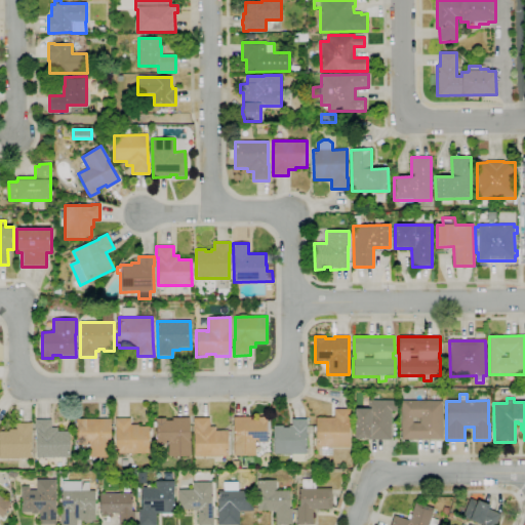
[(391,440),(370,440),(370,439),(355,439),(355,409),(367,409),(367,400),(397,401),(397,411),(391,411),(391,440)]
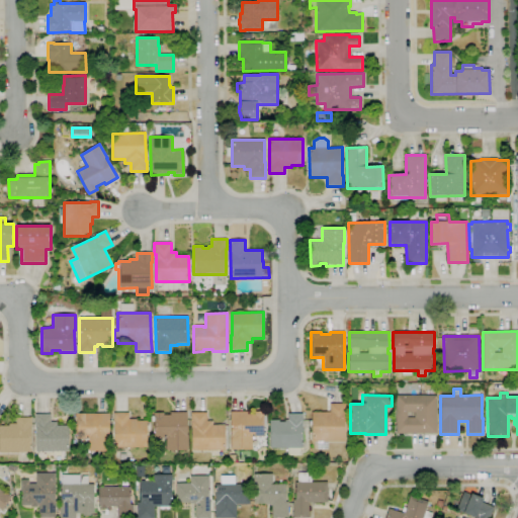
[(437,434),(396,434),(396,396),(436,396),(437,434)]
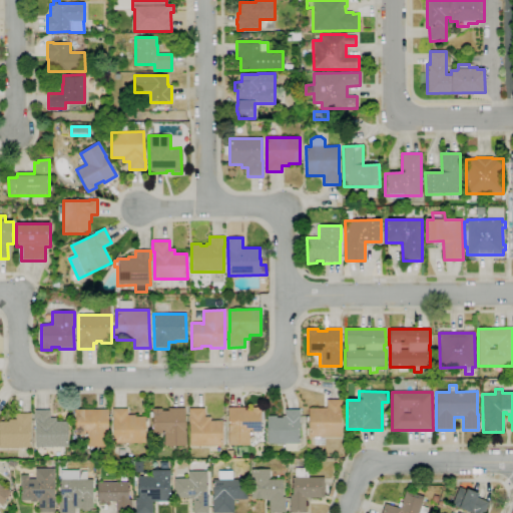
[(342,438),(309,438),(309,409),(327,408),(326,400),(334,400),(341,400),(342,438)]
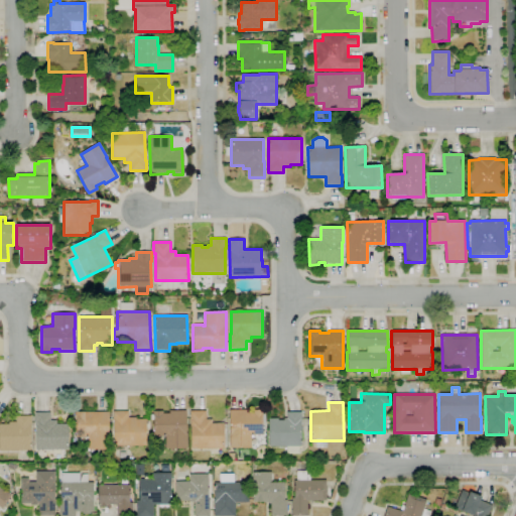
[(186,448),(165,449),(165,436),(153,436),(152,411),(162,411),(162,413),(169,413),(169,411),(185,410),(186,433),(186,448)]
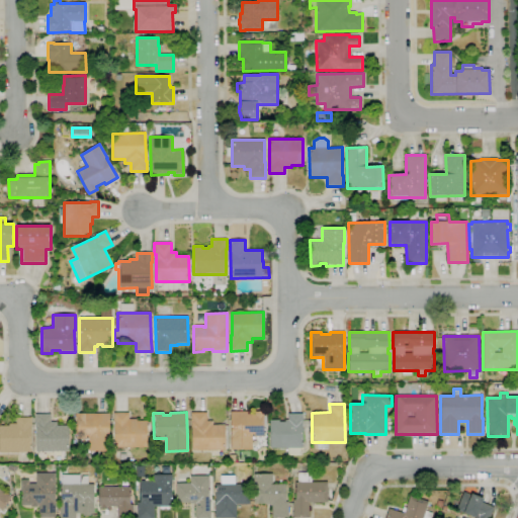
[(252,450),(231,450),(231,431),(229,431),(228,420),(230,420),(230,412),(247,412),(247,415),(254,415),(254,412),(263,412),(263,415),(265,415),(265,423),(263,423),(263,437),(252,437),(252,450)]
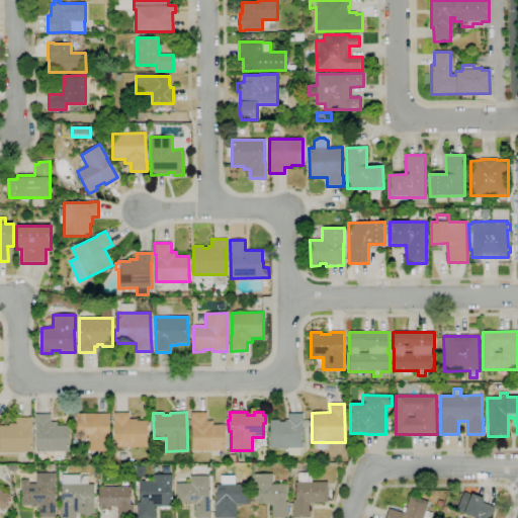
[(109,451),(88,451),(88,438),(76,438),(76,414),(109,413),(109,451)]
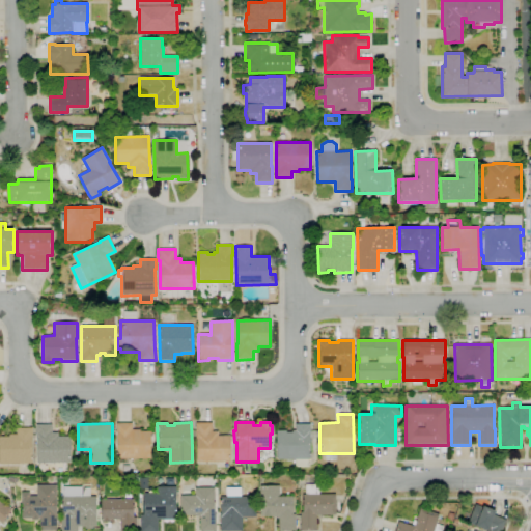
[(150,459),(148,459),(116,459),(116,423),(132,423),(132,429),(140,429),(140,431),(150,431),(150,435),(155,435),(155,442),(150,442),(150,459)]
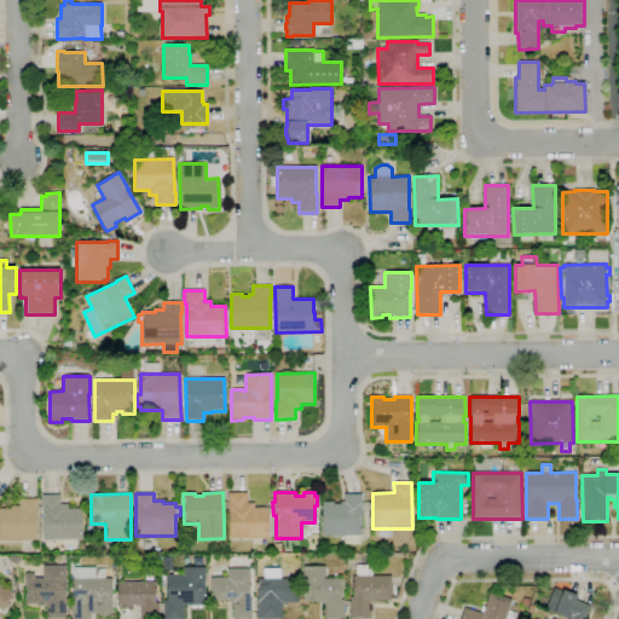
[(229,538),(229,493),(247,493),(247,503),(254,503),(254,508),(268,508),(268,538),(229,538)]
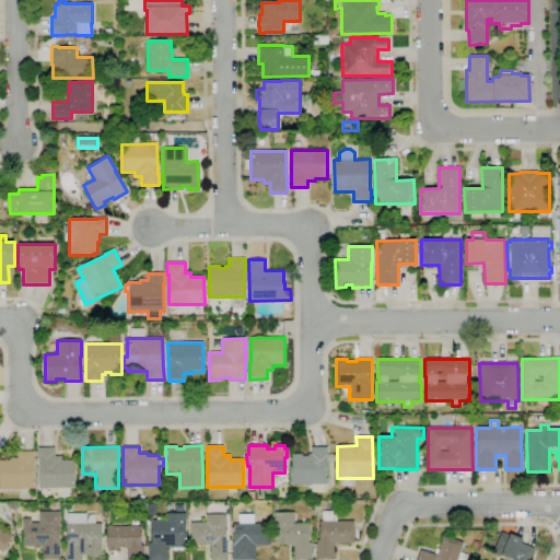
[(74,488),(37,488),(37,447),(55,447),(55,456),(60,456),(60,461),(74,461),(74,488)]
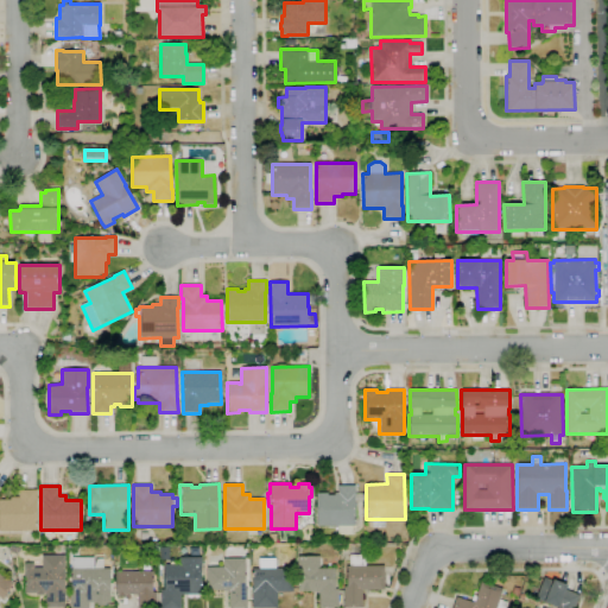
[(352,536),(337,536),(337,526),(316,526),(316,493),(328,493),(328,495),(334,495),(334,493),(337,493),(337,486),(355,486),(355,496),(354,496),(354,526),(352,526),(352,536)]
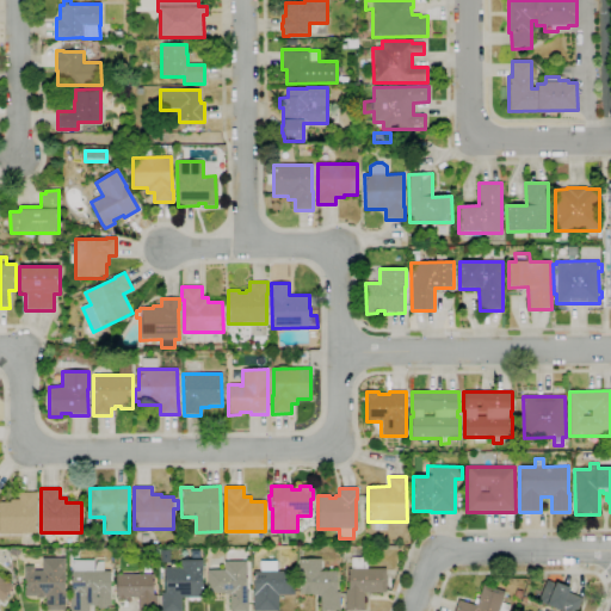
[(37,534),(0,534),(0,503),(10,503),(10,500),(19,500),(19,493),(37,493),(37,504),(37,534)]
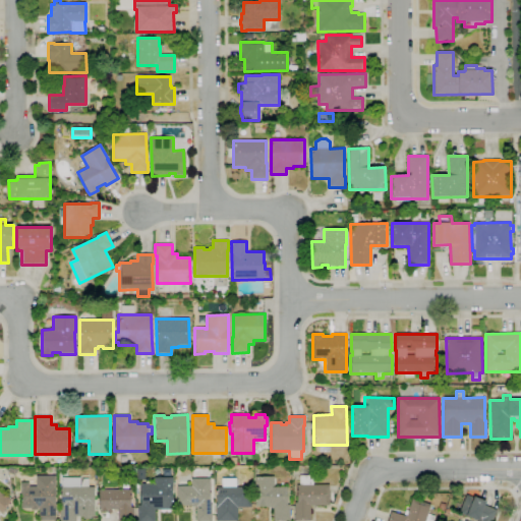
[(310,520),(294,520),(294,503),(296,503),(296,485),(299,485),(299,475),(312,475),(312,485),(329,485),(329,506),(310,506),(310,520)]
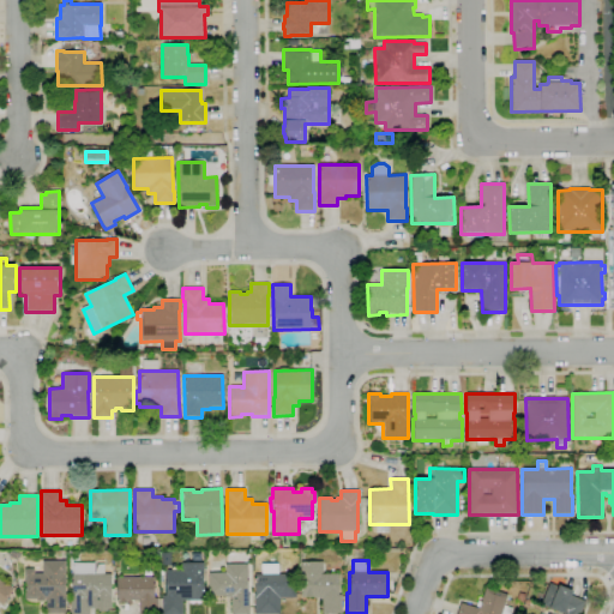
[(66,613),(46,613),(46,600),(43,600),(43,602),(36,602),(36,600),(24,600),(24,569),(34,569),(34,573),(42,573),(42,561),(65,561),(66,613)]
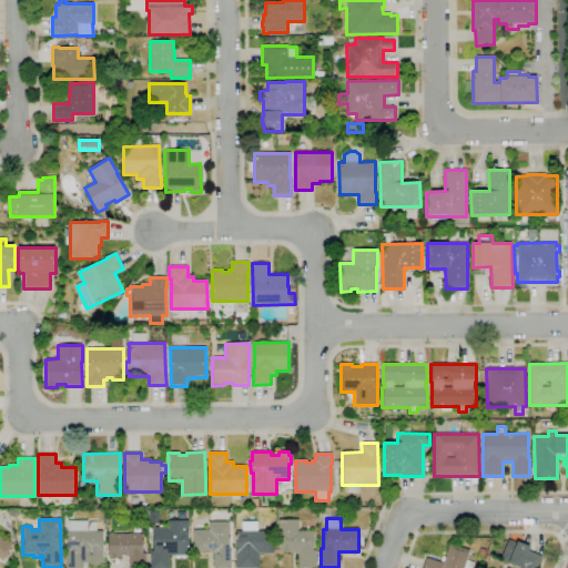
[(64,567),(64,554),(67,554),(67,531),(68,531),(68,521),(88,520),(88,531),(102,531),(103,565),(99,565),(99,567),(90,567),(90,565),(87,565),(87,560),(82,560),(82,567),(64,567)]
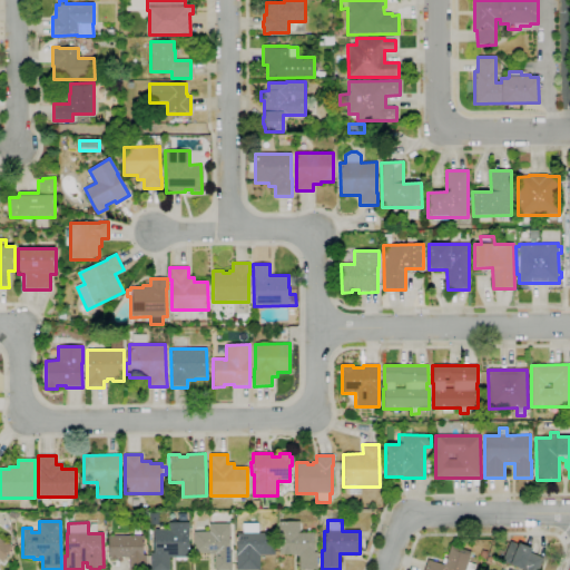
[(150,569),(150,552),(154,552),(154,530),(168,529),(168,523),(188,522),(189,532),(188,532),(188,558),(169,558),(169,569),(150,569)]
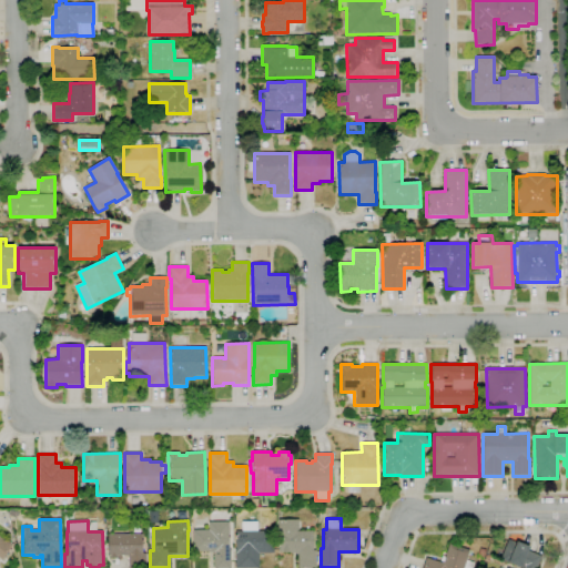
[(316,567),(297,567),(297,554),(279,554),(277,520),(298,520),(298,531),(313,531),(313,550),(316,550),(316,567)]
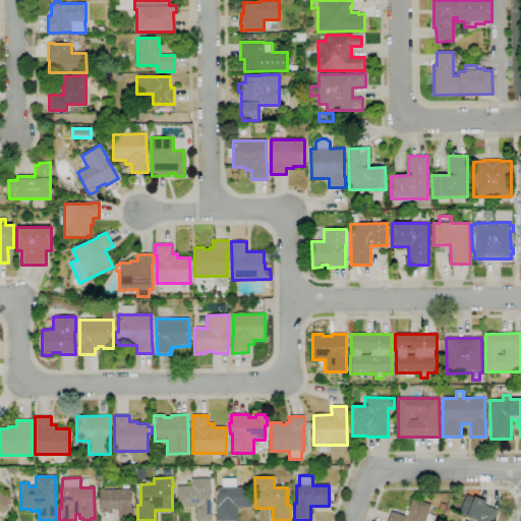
[(237,520),(216,520),(216,487),(222,487),(222,478),(236,478),(236,487),(249,487),(249,507),(237,508),(237,520)]
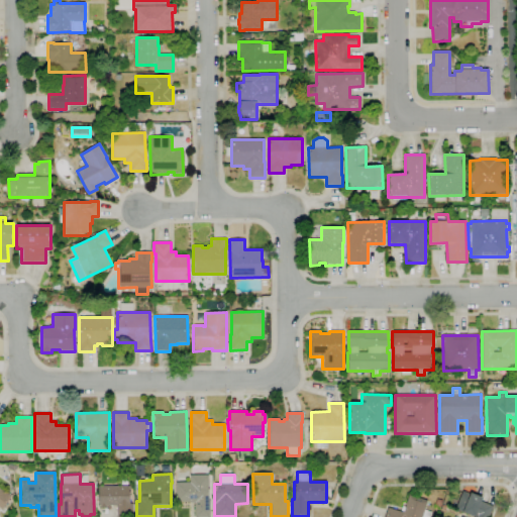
[(210,516),(195,516),(195,503),(189,503),(176,503),(176,483),(190,483),(190,476),(208,476),(209,501),(210,501),(210,516)]
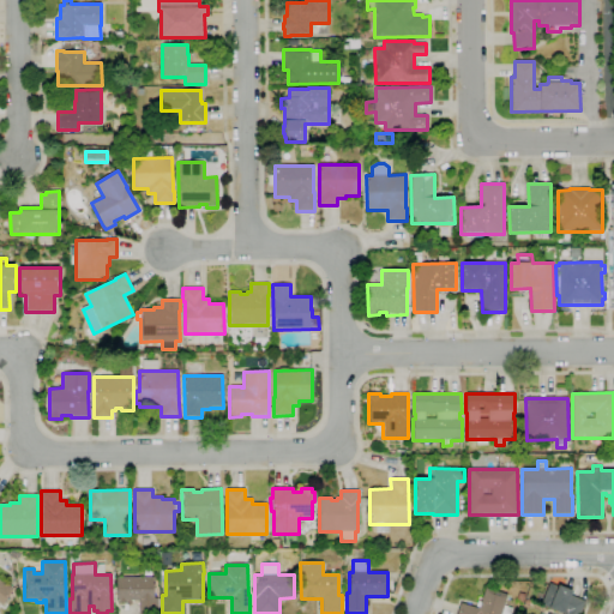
[(157,613),(138,613),(138,601),(127,601),(127,603),(120,603),(120,601),(116,601),(116,578),(154,577),(154,599),(157,599),(157,613)]
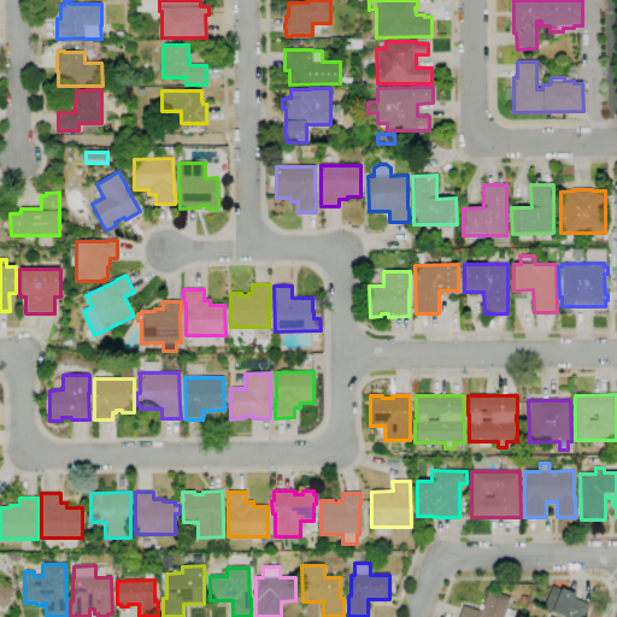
[(0,585),(4,587),(5,585),(13,591),(12,593),(13,593),(3,609),(0,606),(0,585)]
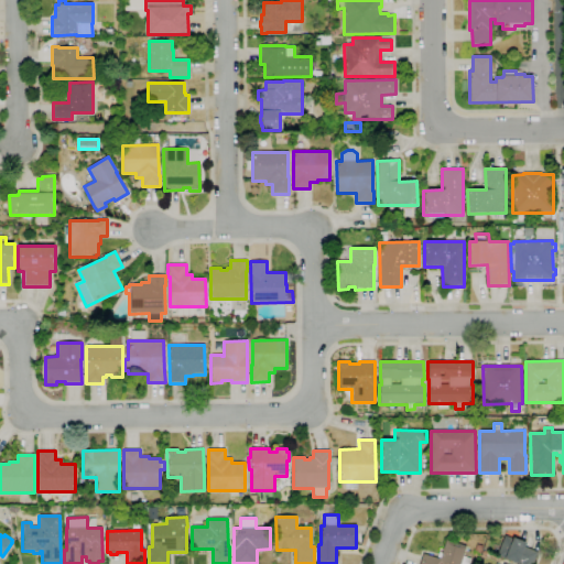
[(518,563),(497,555),(505,534),(527,543),(524,548),(538,553),(532,563),(518,563)]
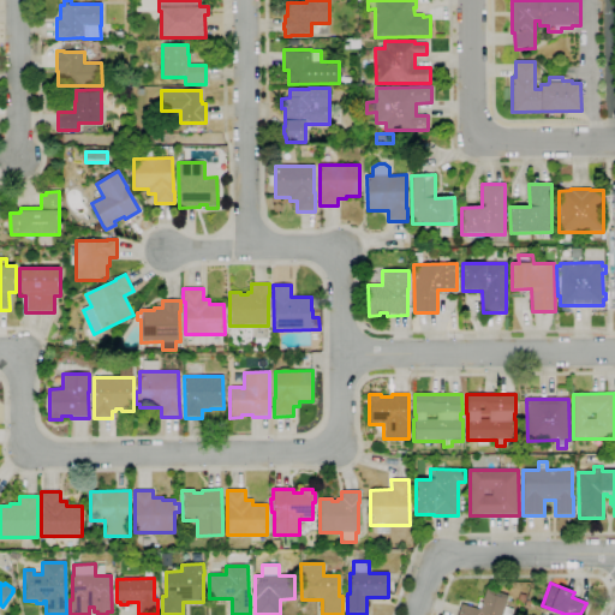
[(512,614),(457,614),(460,604),(479,610),(479,609),(477,608),(478,602),(482,603),(485,589),(508,596),(505,607),(514,609),(512,614)]
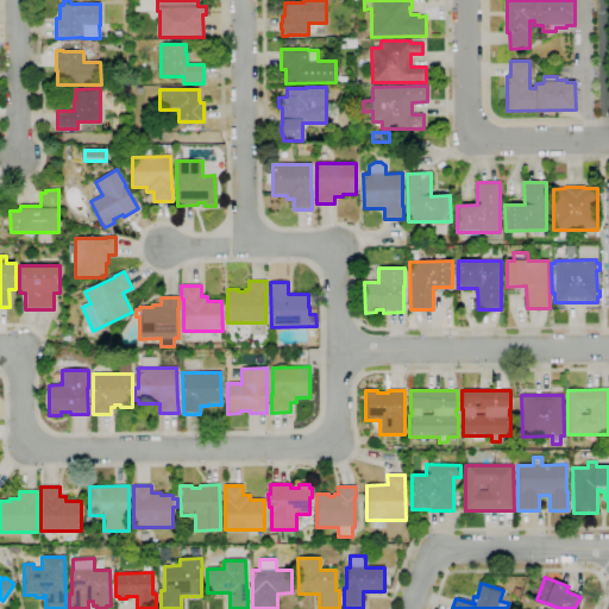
[(519,598),(512,597),(514,588),(521,590),(519,598)]
